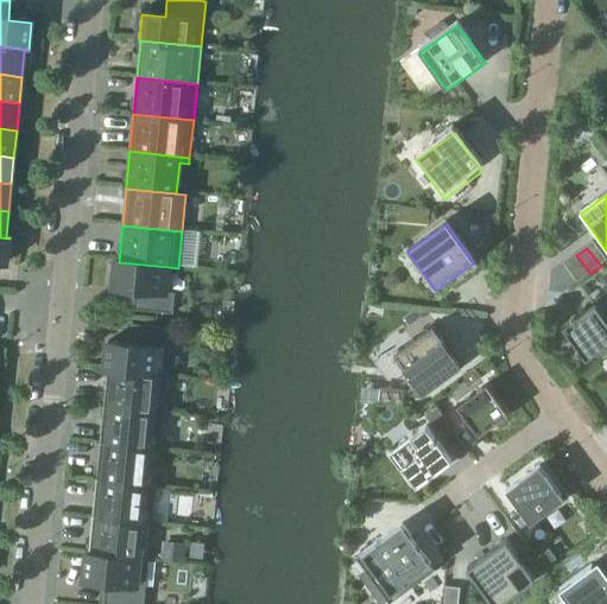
[(169,267),(119,262),(117,262),(114,291),(138,293),(136,311),(134,311),(134,313),(174,317),(176,296),(166,294),(169,267)]
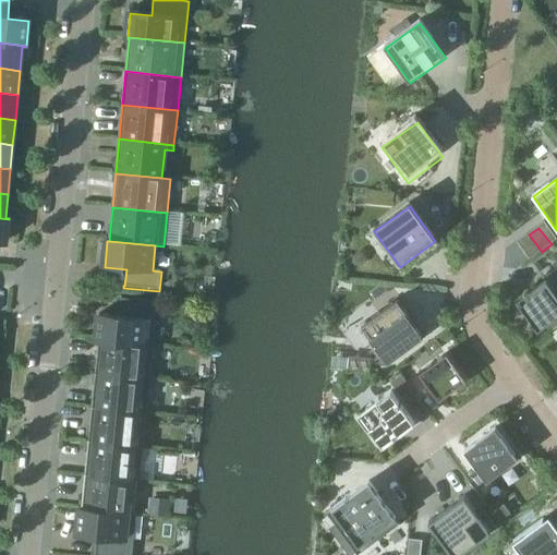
[(556,297),(546,282),(517,303),(539,334),(556,320),(556,297)]
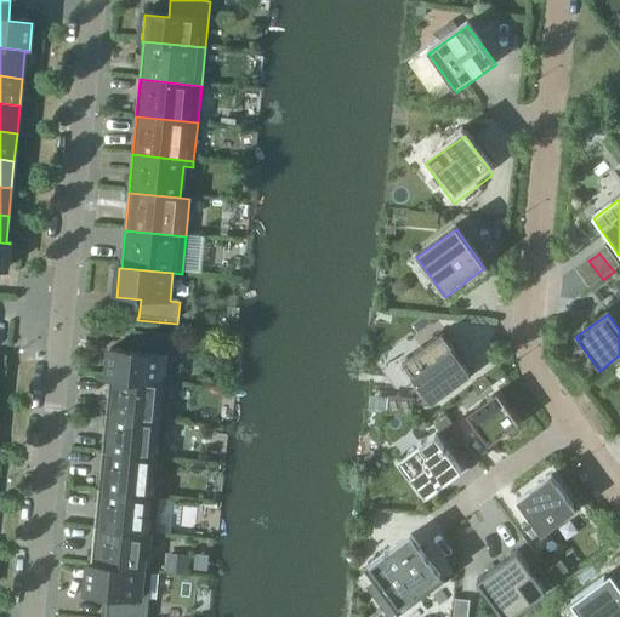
[(111,352),(108,380),(171,386),(176,338),(136,333),(136,336),(137,336),(135,354),(111,352)]
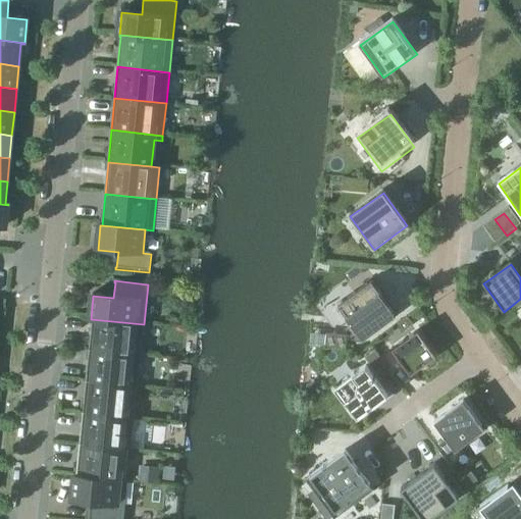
[(339,308),(363,342),(397,317),(372,283),(339,308)]
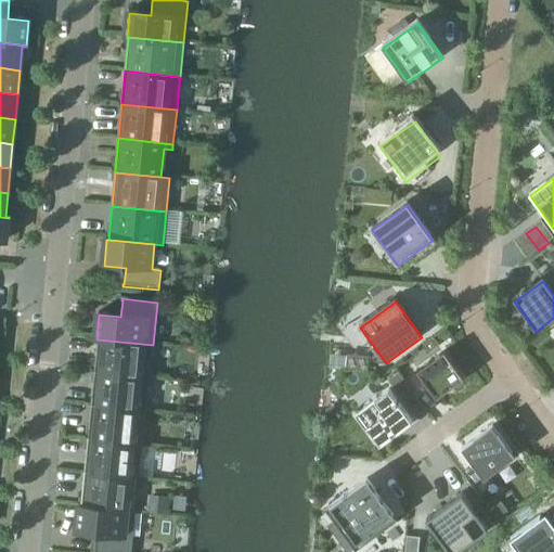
[(98,341),(94,373),(150,379),(153,345),(97,339),(97,341),(98,341)]
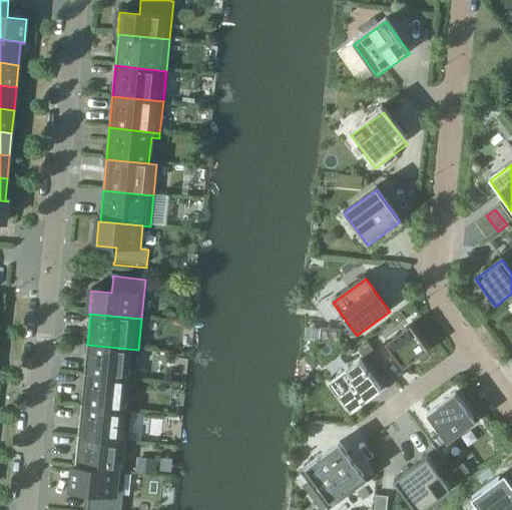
[(396,330),(407,321),(402,315),(391,323),(396,330)]
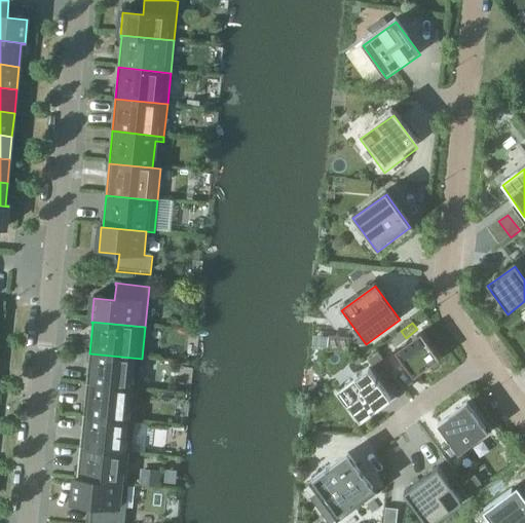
[(414,379),(440,361),(421,335),(396,353),(414,379)]
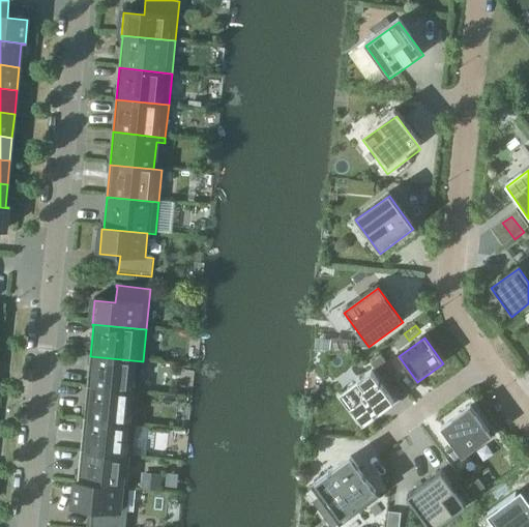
[(90,356),(87,388),(140,393),(143,361),(90,356)]
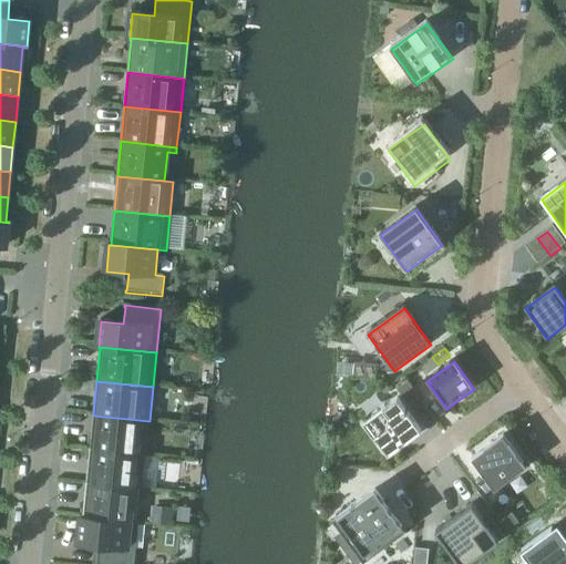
[(389,458),(422,433),(398,400),(364,424),(389,458)]
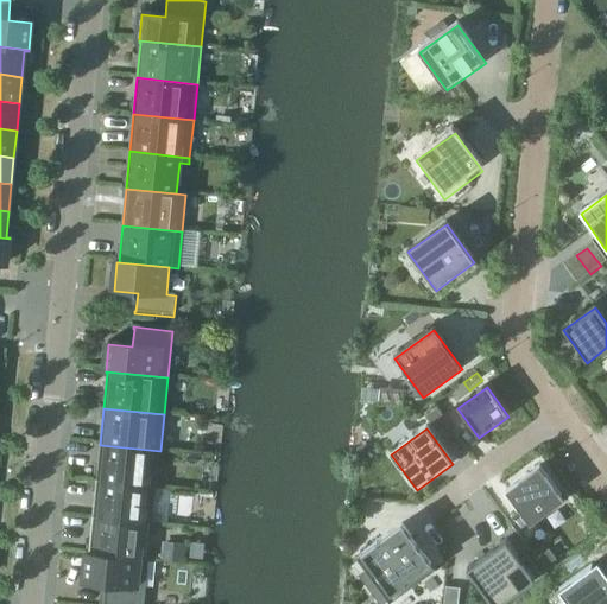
[(100,445),(96,482),(157,488),(160,451),(100,445)]
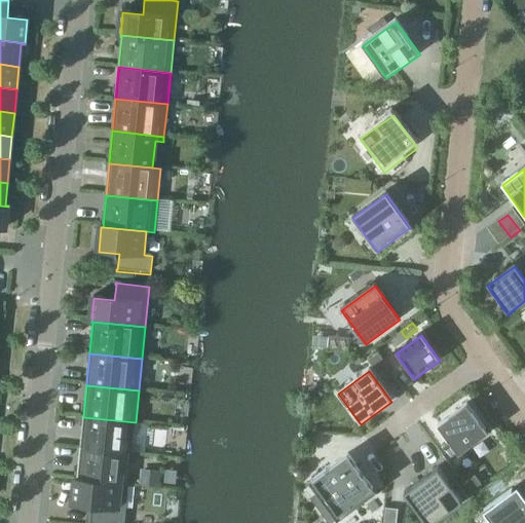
[(466,406),(450,418),(438,426),(459,455),(488,435),(466,406)]
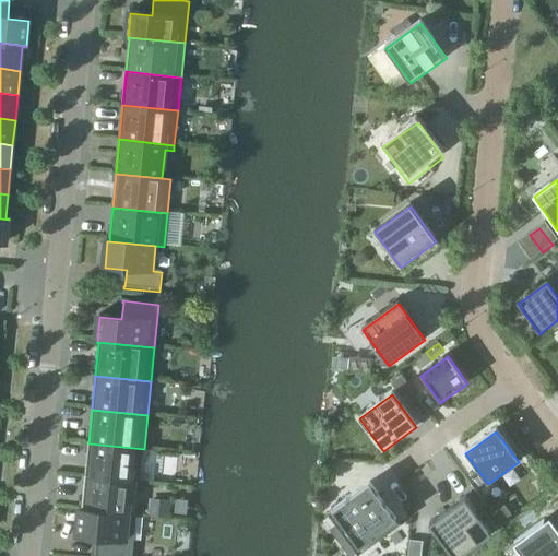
[(88,444),(85,477),(141,483),(144,449),(88,444)]
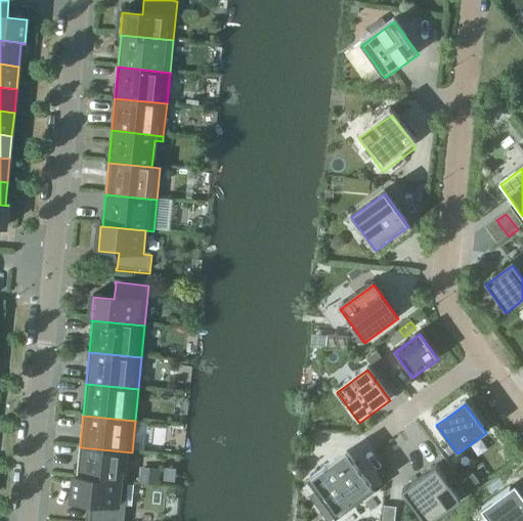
[(80,447),(77,479),(120,483),(123,453),(131,454),(132,452),(80,447)]
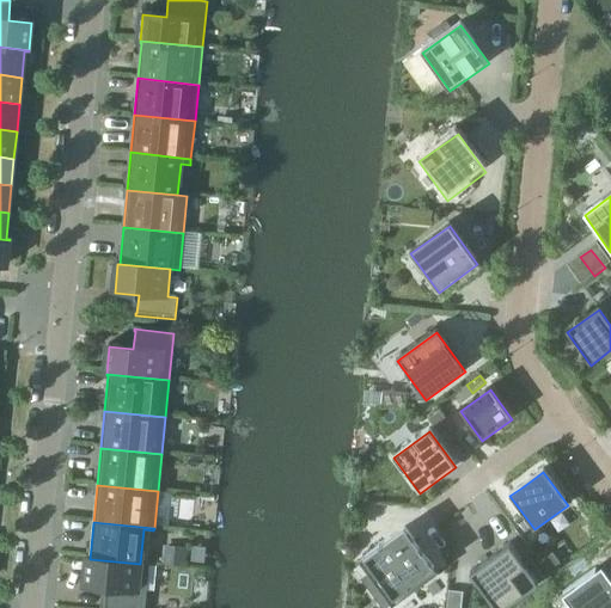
[(419,583),(434,571),(423,556),(420,551),(405,530),(391,541),(365,560),(397,605),(392,607),(395,607),(414,594),(438,576),(438,575),(421,587),(419,583)]
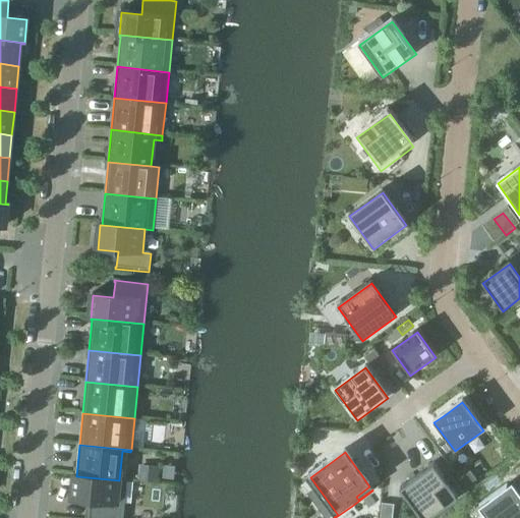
[(430,517),(459,498),(434,464),(401,490),(421,517),(430,517)]
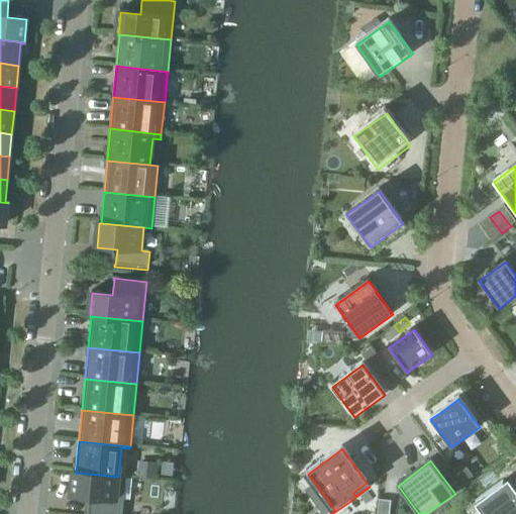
[(137,480),(158,482),(159,467),(138,465),(137,480)]
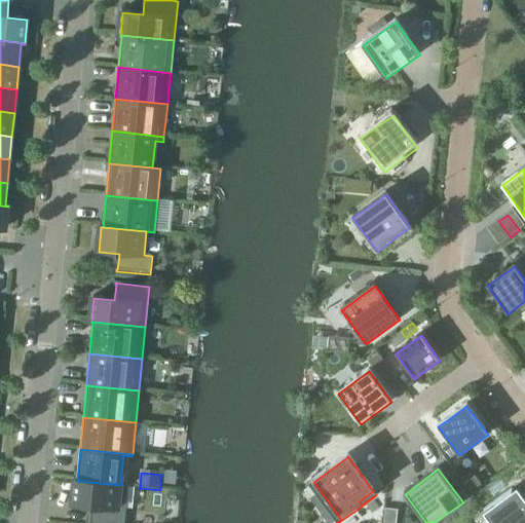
[(465,486),(473,495),(482,488),(475,479),(465,486)]
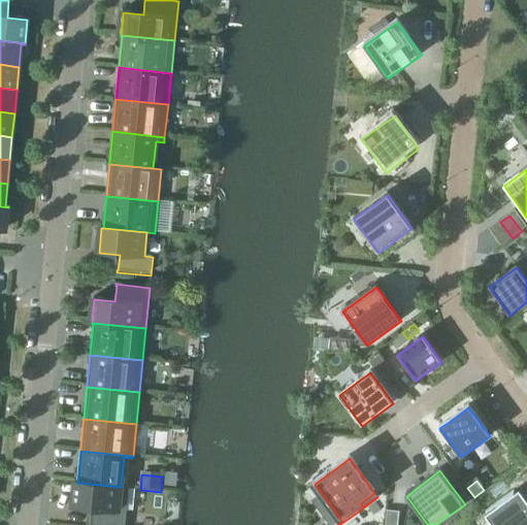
[(121,487),(77,483),(76,483),(73,507),(94,510),(92,524),(125,524),(129,488),(121,487)]
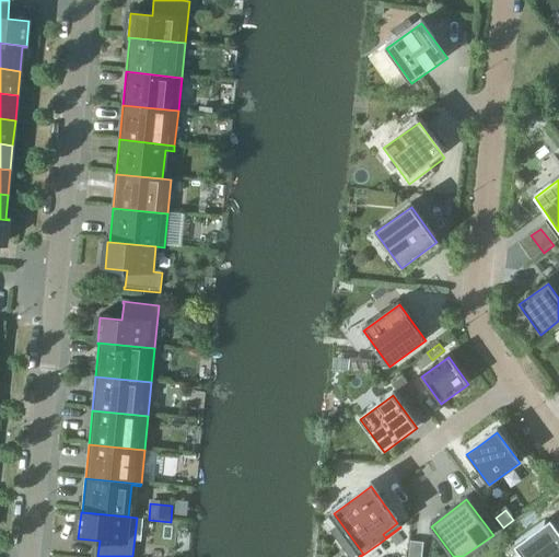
[(515,545),(524,556),(558,556),(558,533),(550,521),(546,524),(546,523),(515,545)]
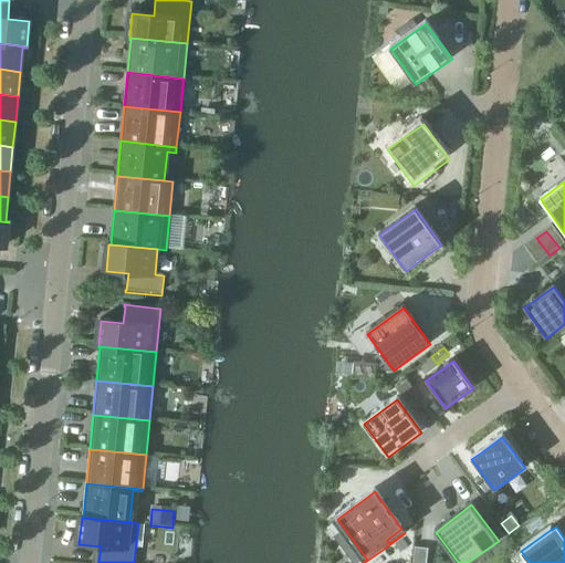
[(426,562),(427,548),(417,548),(416,562),(426,562)]
